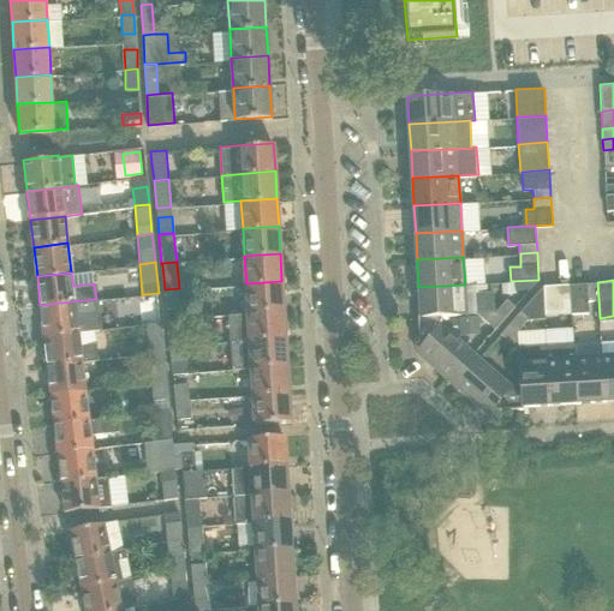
[(246,283),(248,311),(284,309),(281,281),(246,283)]
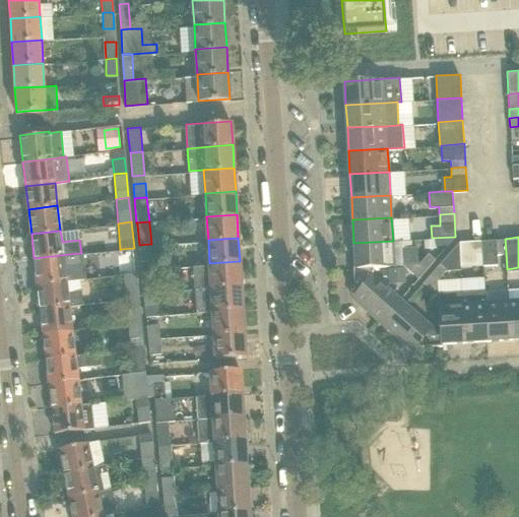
[(481,240),(482,255),(483,265),(498,264),(498,254),(506,253),(505,239),(481,240)]
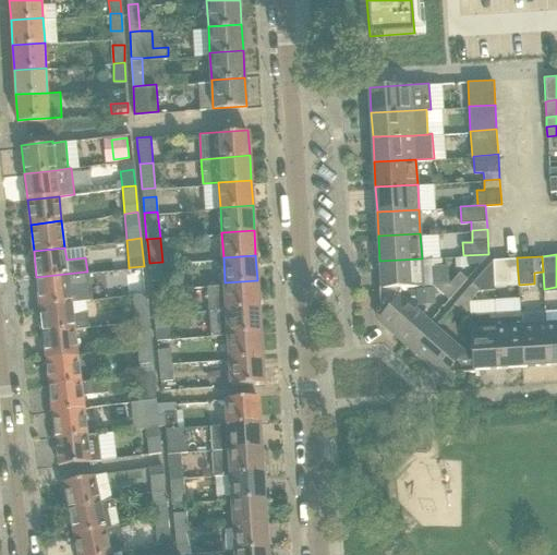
[(508,274),(518,274),(517,257),(507,258),(508,274)]
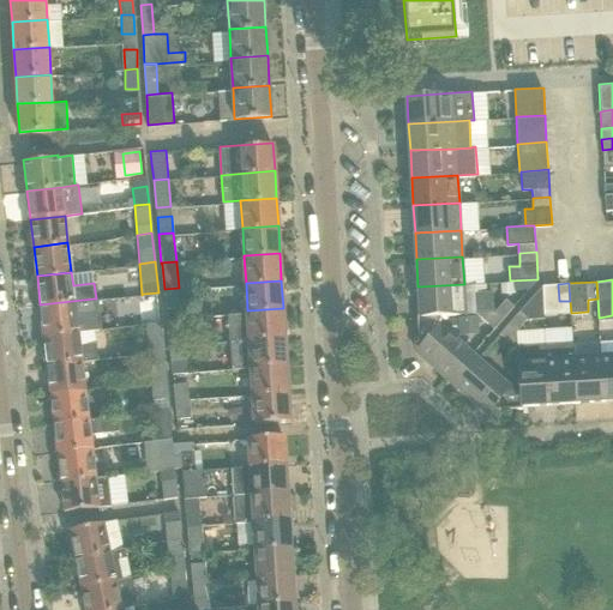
[(439,314),(439,315),(466,313),(464,284),(418,287),(420,314),(439,313),(439,314)]
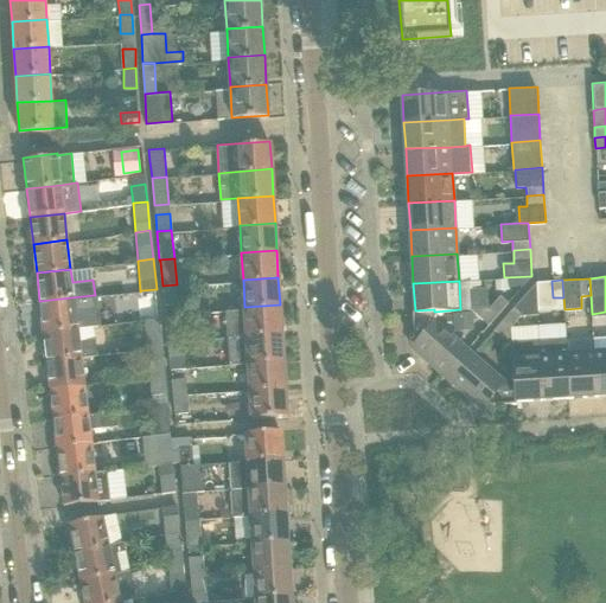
[(522,314),(538,313),(537,281),(536,282),(503,319),(511,326),(522,314)]
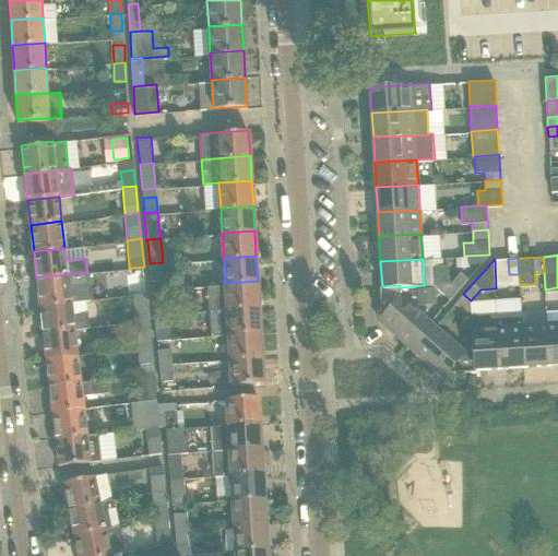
[(163,262),(150,263),(152,282),(165,280),(163,262)]
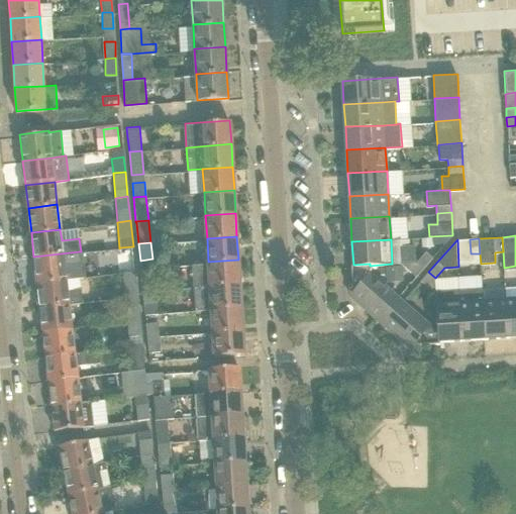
[(120,247),(123,272),(135,270),(133,246),(120,247)]
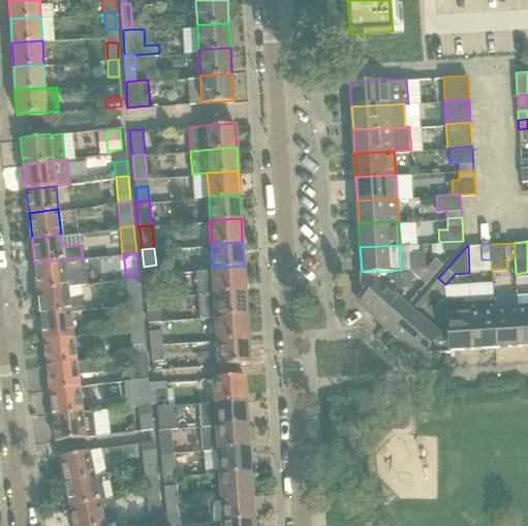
[(436,256),(427,268),(434,274),(443,263),(436,256)]
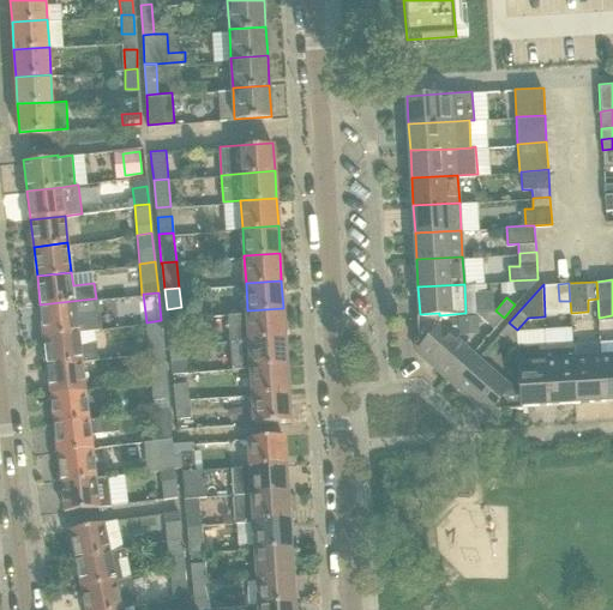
[(94,299),(40,305),(43,334),(78,330),(97,327),(98,327),(96,299),(94,299)]
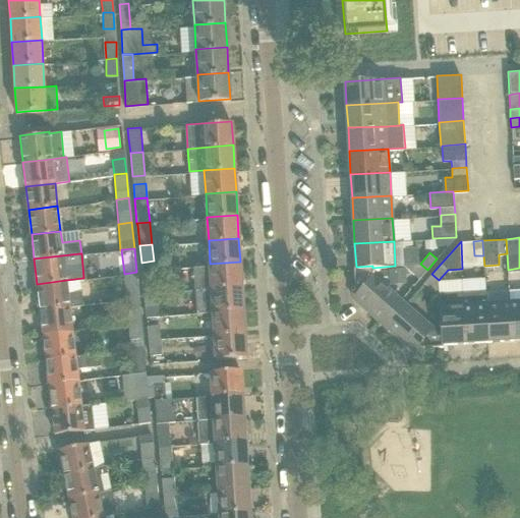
[(193,265),(195,288),(241,285),(240,262),(210,264),(193,265)]
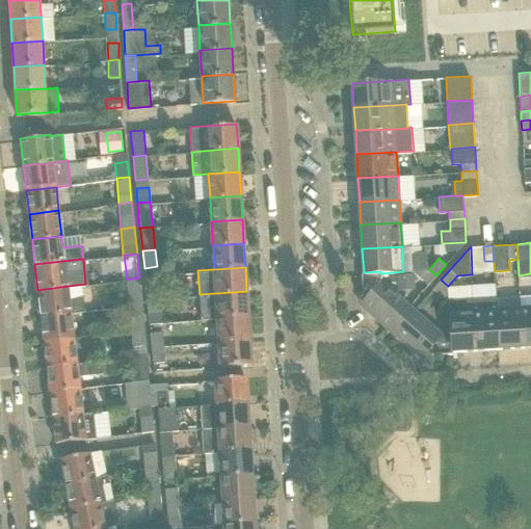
[(436,275),(429,269),(414,270),(428,284),(436,275)]
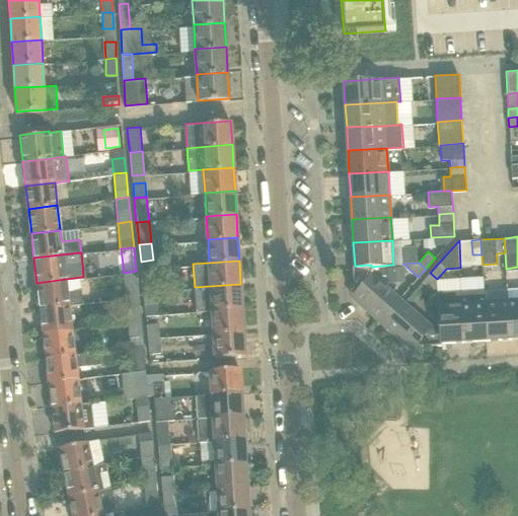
[(371,266),(371,265),(355,266),(353,266),(354,294),(361,300),(359,303),(379,320),(382,322),(401,300),(399,298),(372,274),(371,267),(371,266)]
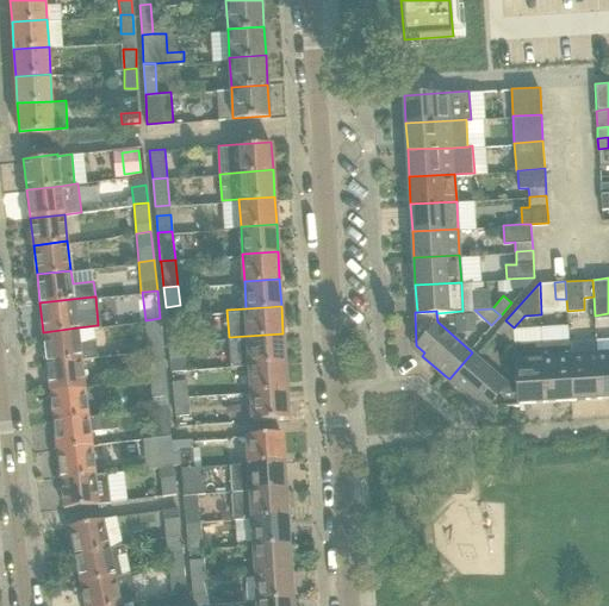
[(166,318),(168,341),(182,341),(180,317),(166,318)]
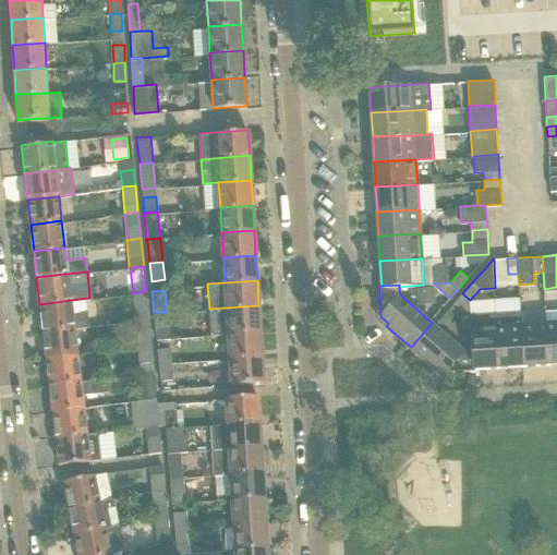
[(133,293),(135,320),(148,317),(146,291),(133,293)]
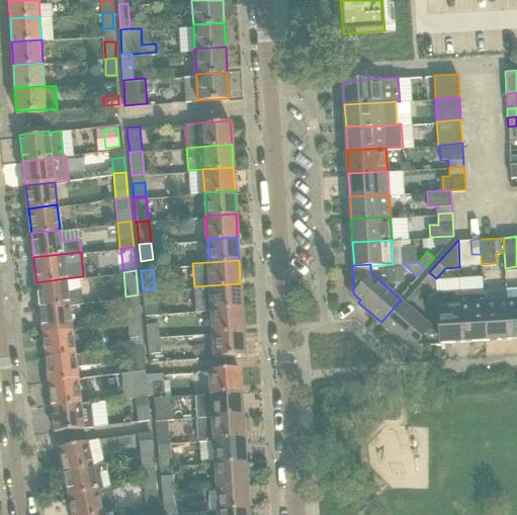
[(436,292),(435,279),(436,278),(429,272),(422,280),(436,292)]
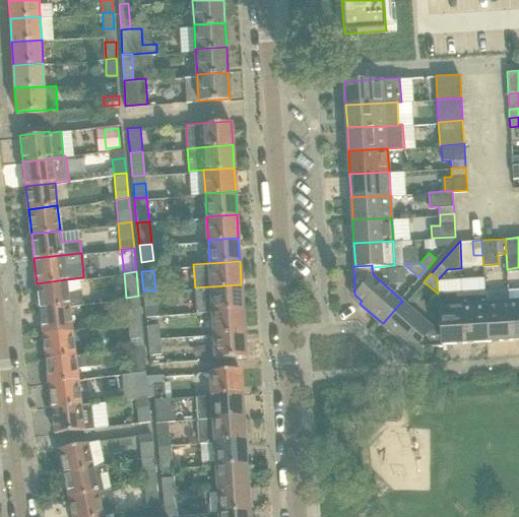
[(37,283),(40,308),(69,304),(83,303),(82,292),(68,293),(66,279),(37,283)]
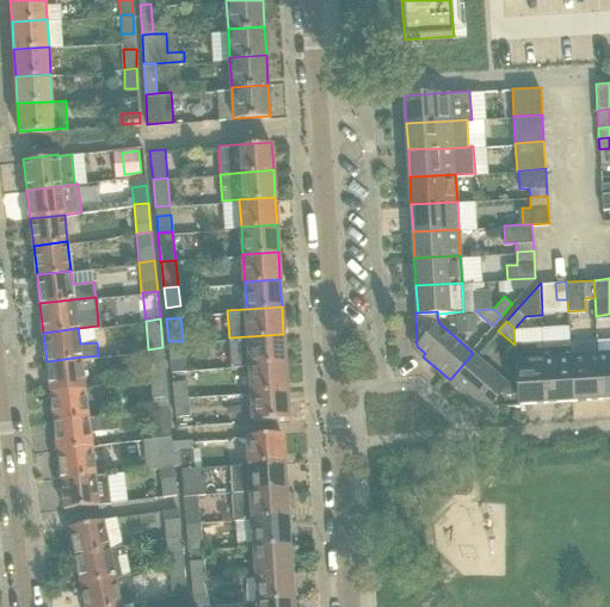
[(230,365),(250,364),(285,361),(283,334),(229,338),(230,365)]
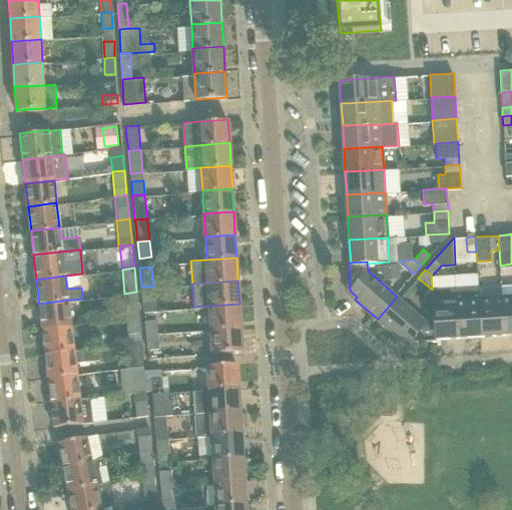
[(153,287),(141,287),(143,301),(155,300),(153,287)]
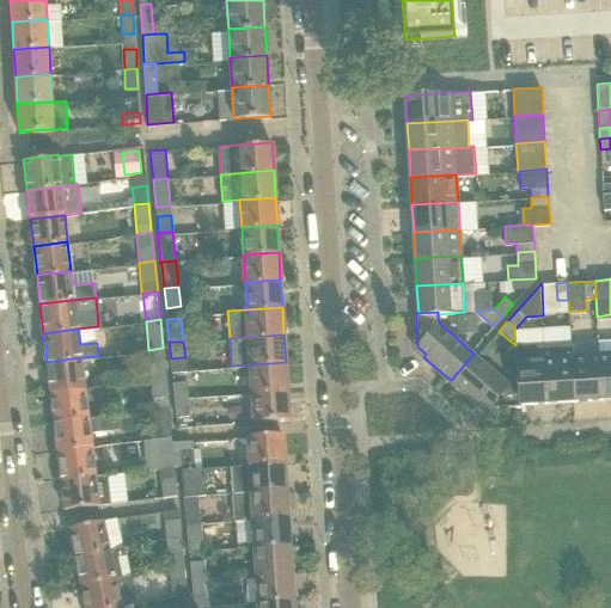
[(570,342),(544,343),(544,355),(548,401),(575,400),(572,358),(572,354),(570,342)]
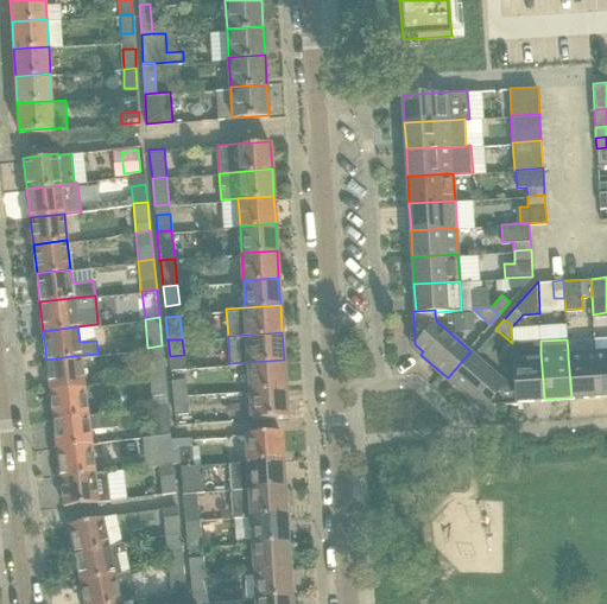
[(512,344),(514,381),(516,381),(517,404),(517,401),(544,399),(541,353),(541,341),(512,343),(512,344)]
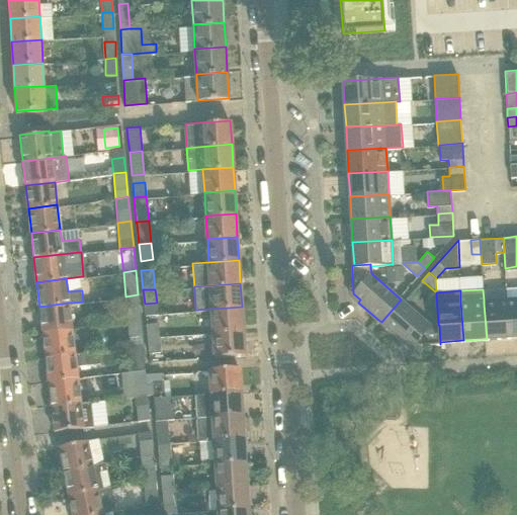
[(125,296),(127,321),(141,320),(138,294),(125,296)]
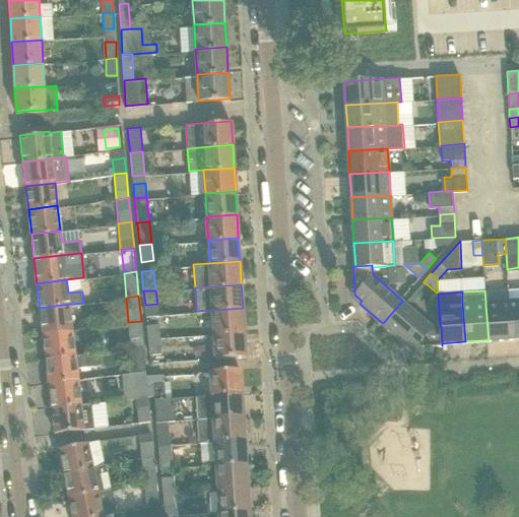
[(518,299),(509,300),(511,339),(518,338),(518,299)]
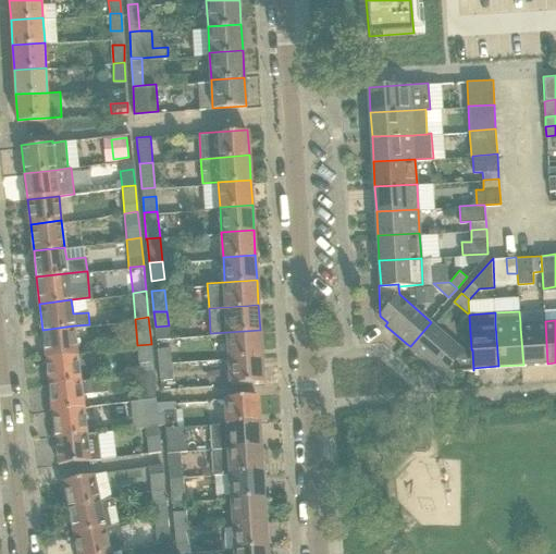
[(545,321),(520,322),(520,327),(523,365),(547,364),(545,321)]
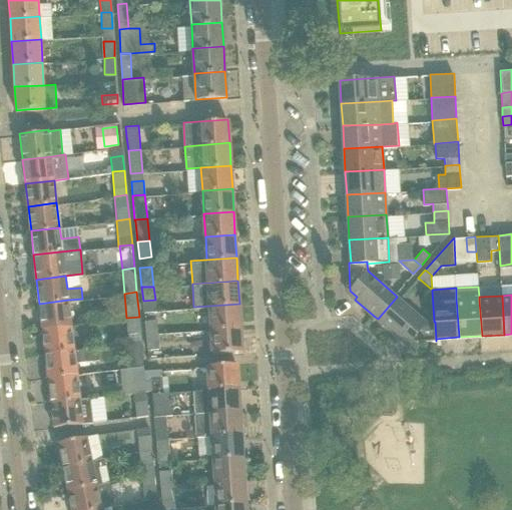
[(434,322),(427,323),(400,299),(380,321),(399,339),(402,336),(409,343),(436,341),(435,322),(434,322)]
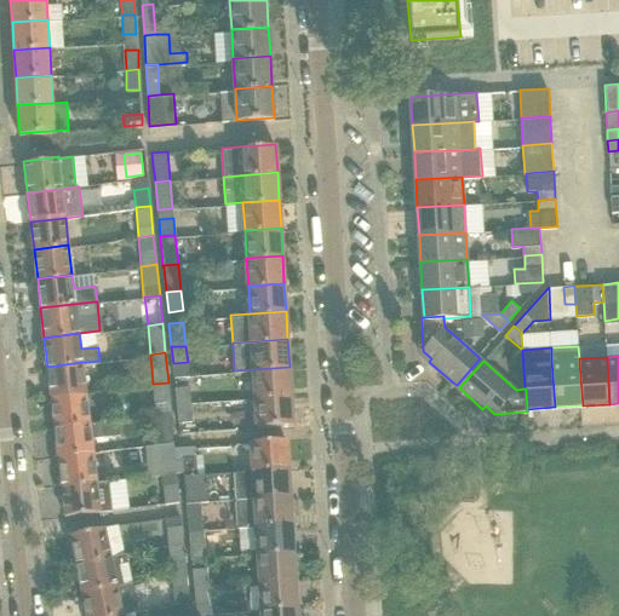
[(47,367),(51,396),(86,392),(82,362),(47,367)]
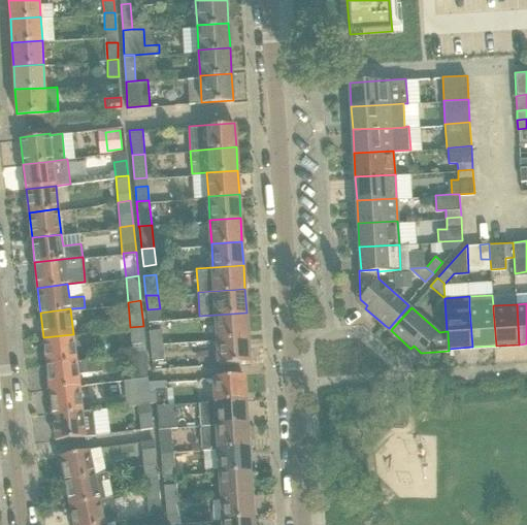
[(216,315),(217,338),(248,336),(246,313),(216,315)]
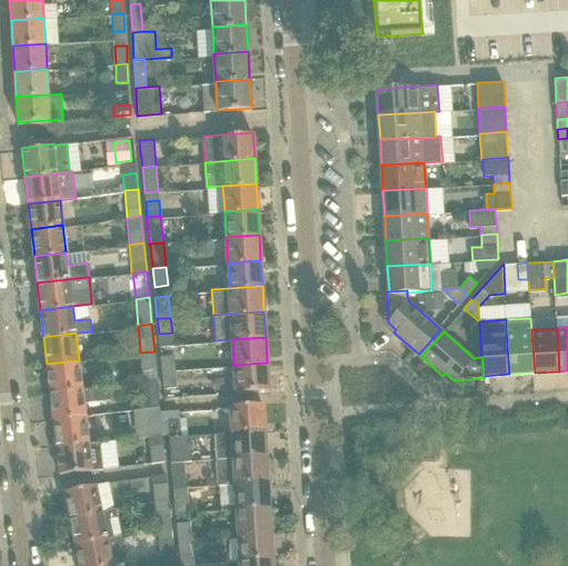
[(155,351),(140,353),(142,369),(156,369),(155,351)]
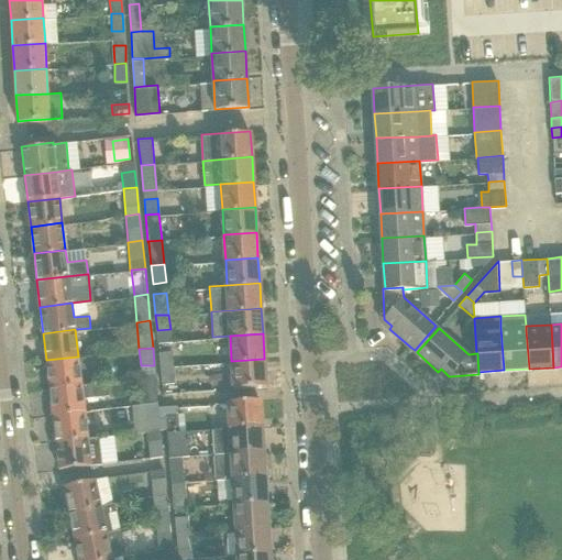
[(173,350),(160,351),(161,365),(174,365),(173,350)]
